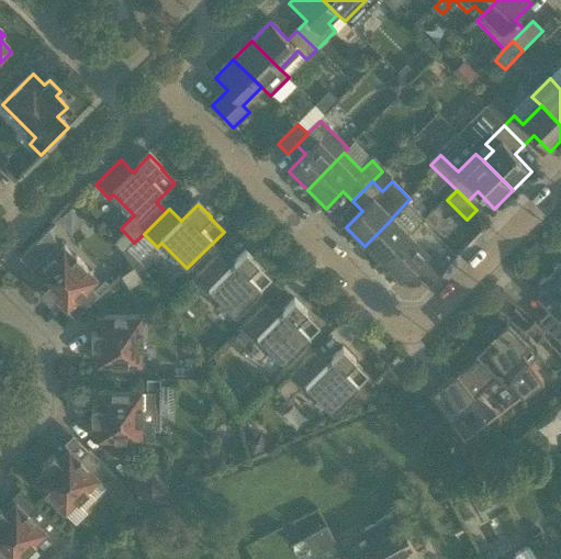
[(365,246),(382,264),(410,236),(392,219),(365,246)]
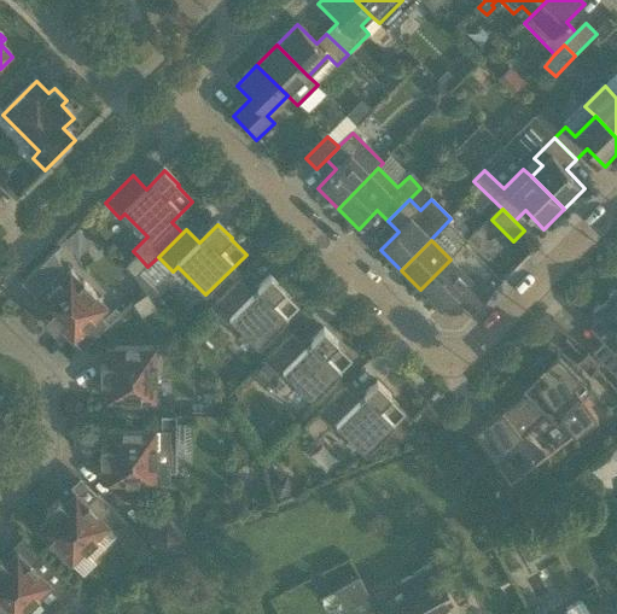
[(450,259),(420,290),(441,310),(454,297),(472,314),(495,291),(485,280),(490,275),(473,257),(475,256),(465,245),(450,259)]
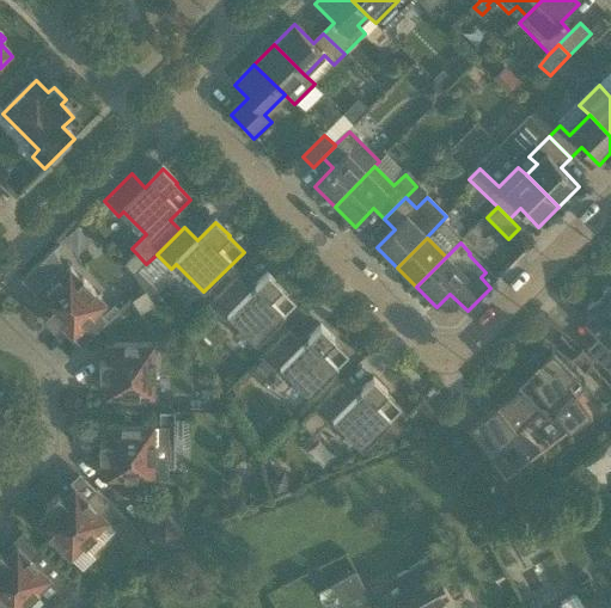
[(48,315),(43,320),(55,332),(61,327),(73,339),(107,307),(95,294),(96,293),(83,281),(81,282),(69,269),(66,272),(55,252),(61,246),(60,245),(28,277),(44,295),(36,302),(48,315)]
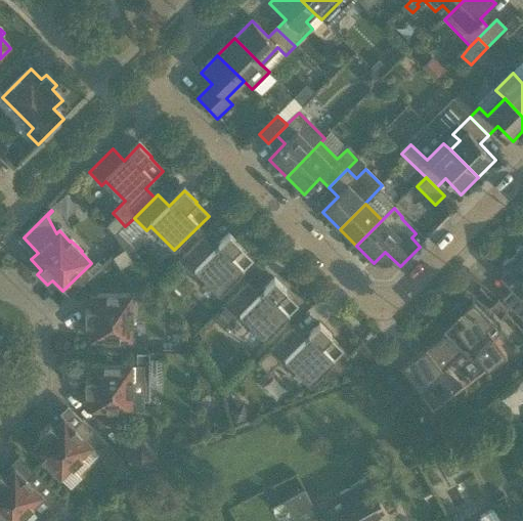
[(125,226),(117,217),(106,228),(115,236),(125,226)]
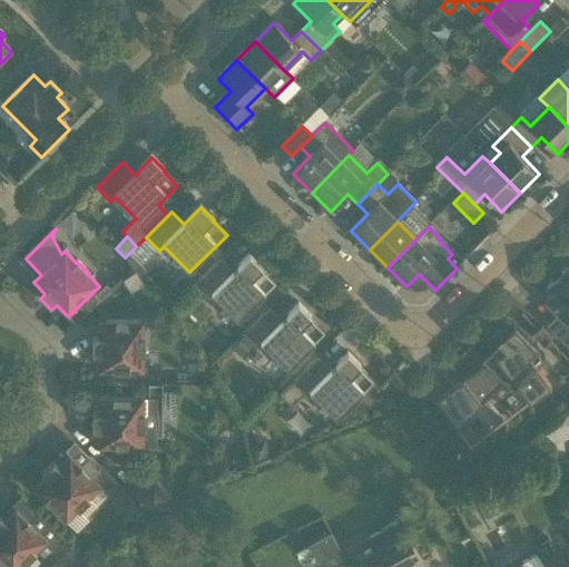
[(128,254),(125,257),(134,271),(136,274),(141,267),(128,254)]
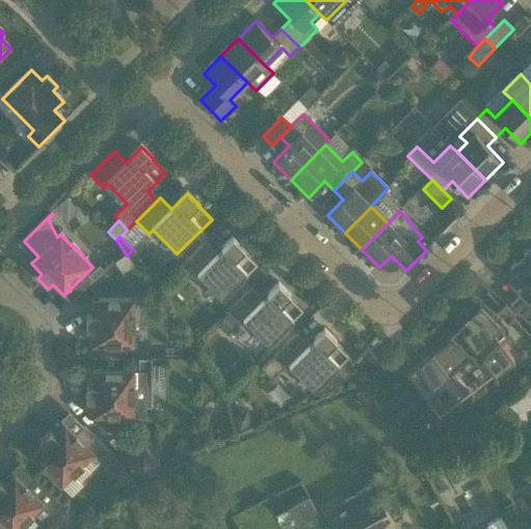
[(222,299),(258,265),(244,252),(245,250),(233,239),(217,255),(206,243),(182,267),(194,280),(198,275),(222,299)]
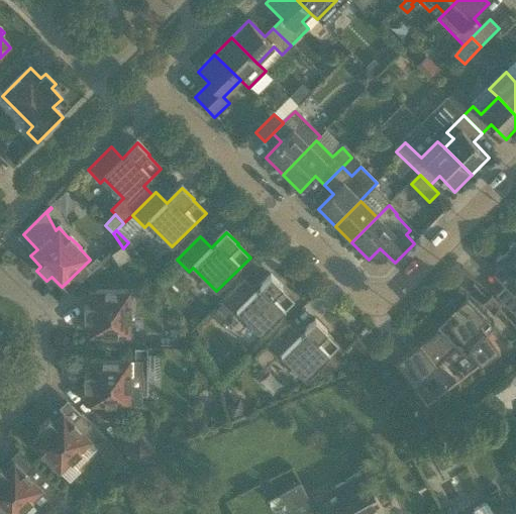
[(515,246),(514,245),(497,263),(502,268),(495,275),(507,287),(496,297),(515,316),(515,246)]
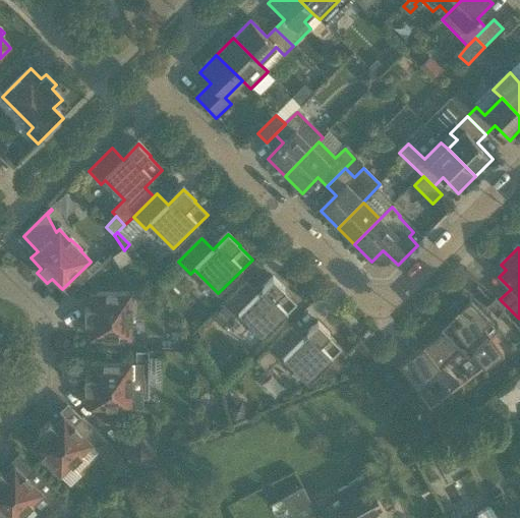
[(124,250),(113,259),(120,270),(131,262),(124,250)]
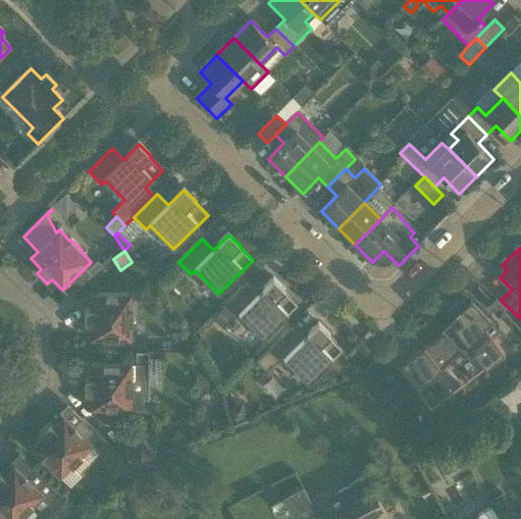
[(223,307),(224,308),(214,318),(223,328),(235,318),(236,319),(240,315),(264,340),(298,305),(284,293),(285,292),(273,279),(258,295),(247,283),(223,307)]
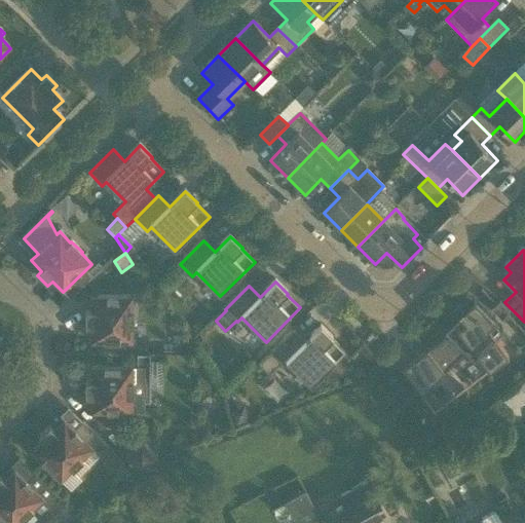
[(91,298),(91,313),(85,313),(85,328),(91,328),(91,343),(133,343),(133,329),(134,329),(134,313),(133,313),(133,298),(91,298)]
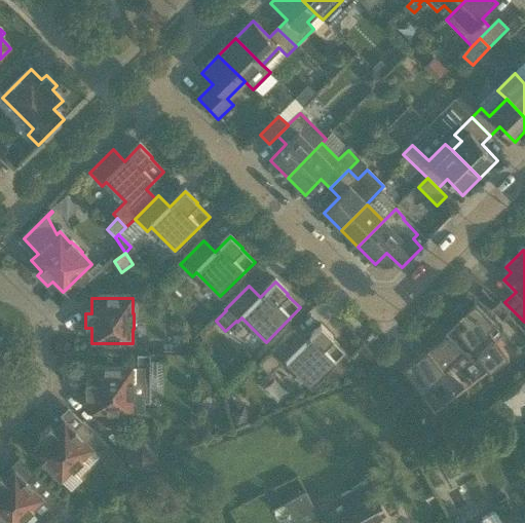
[(463,325),(449,335),(402,371),(421,397),(471,348),(489,372),(509,358),(494,338),(502,330),(474,300),(456,318),(463,325)]
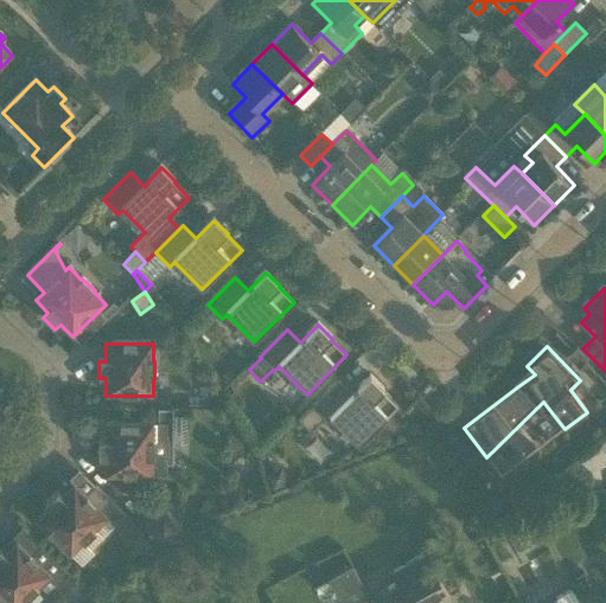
[(339,382),(312,409),(299,422),(310,432),(323,419),(326,423),(331,418),(359,447),(399,406),(383,392),(384,391),(371,377),(352,395),(339,382)]
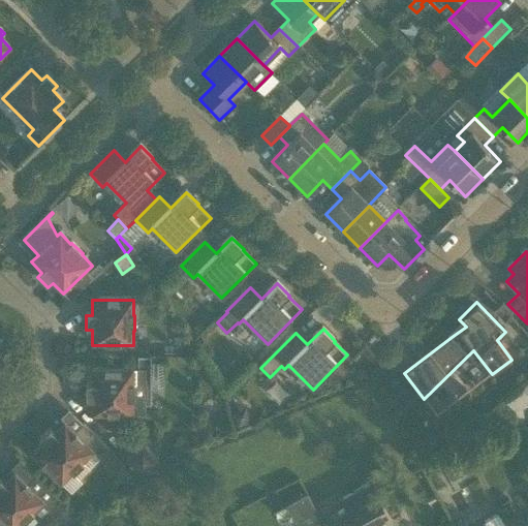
[(147,401),(147,385),(146,387),(146,371),(92,371),(92,385),(86,385),(86,401),(92,401),(92,416),(146,416),(146,401),(147,401)]
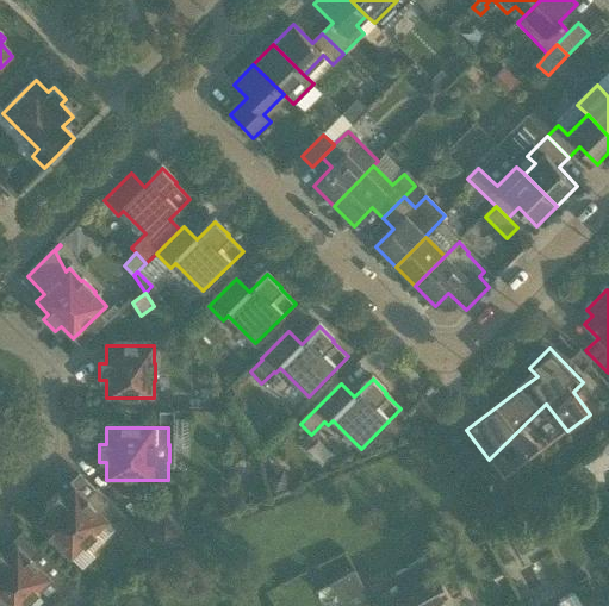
[(284,472),(268,479),(274,495),(291,488),(284,472)]
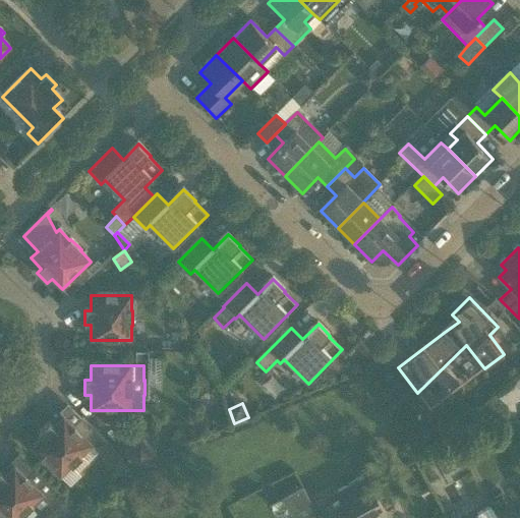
[(506,405),(485,408),(488,427),(509,424),(506,405)]
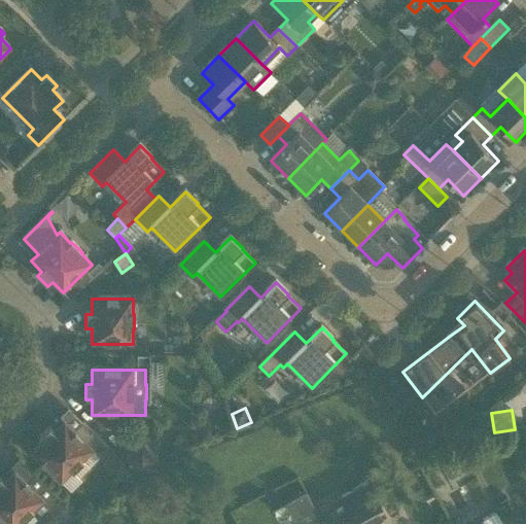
[(65,422),(54,432),(49,428),(39,439),(43,444),(33,454),(62,483),(72,473),(73,474),(83,462),(82,462),(93,452),(99,458),(100,457),(108,449),(83,423),(75,432),(65,422)]
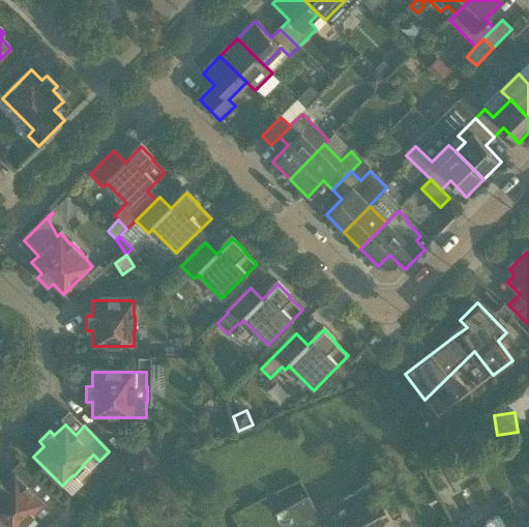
[(159,464),(143,447),(127,464),(143,480),(159,464)]
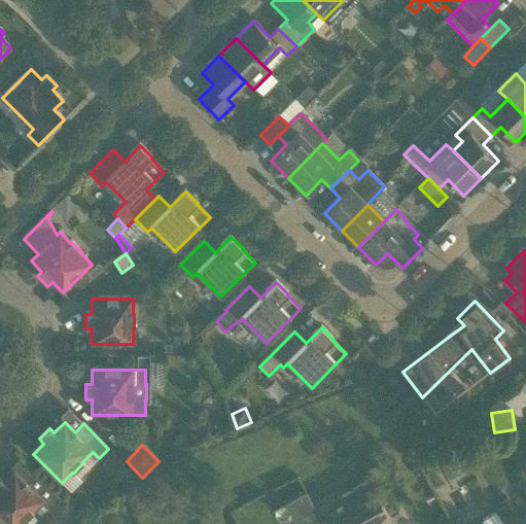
[(108,449),(100,457),(114,472),(123,463),(108,449)]
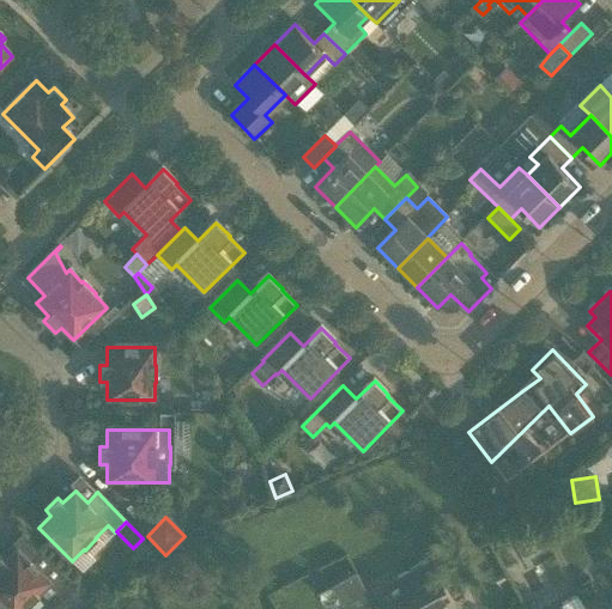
[(0,606),(2,608),(25,608),(26,607),(26,608),(40,596),(38,595),(49,583),(60,594),(71,582),(43,554),(34,565),(17,548),(5,561),(0,555),(0,606)]
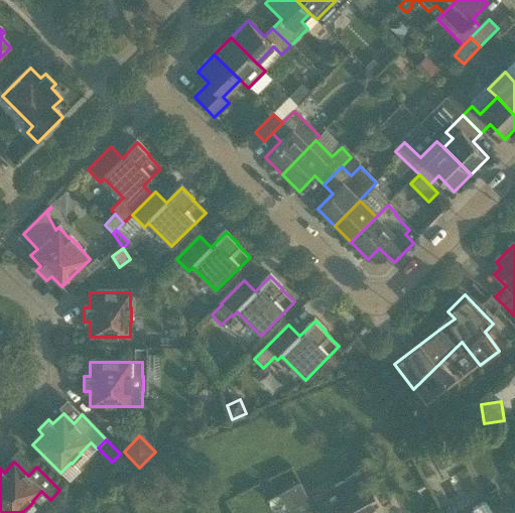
[(326,506),(329,512),(370,512),(381,507),(363,474),(334,489),(339,498),(326,506)]
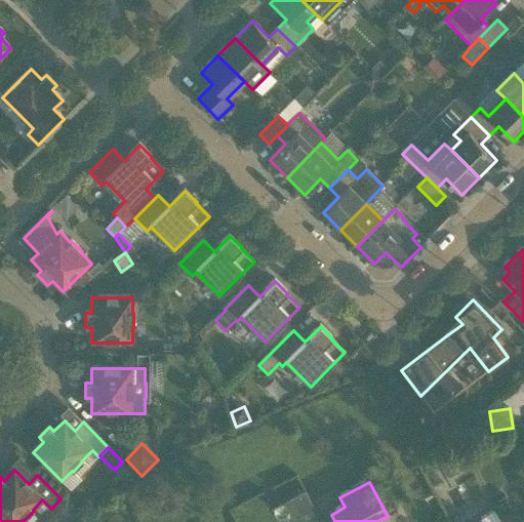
[(315,510),(306,492),(292,498),(293,500),(301,516),(307,514),(308,514),(315,510)]
